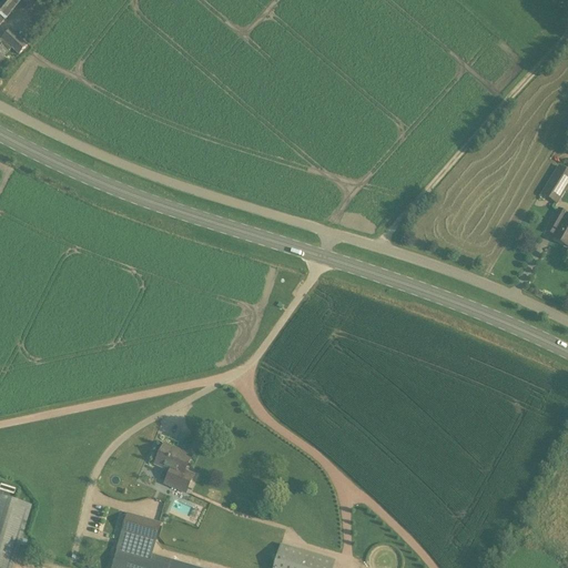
[(7,0),(0,8),(0,26),(22,1),(29,8),(34,0),(7,0)]
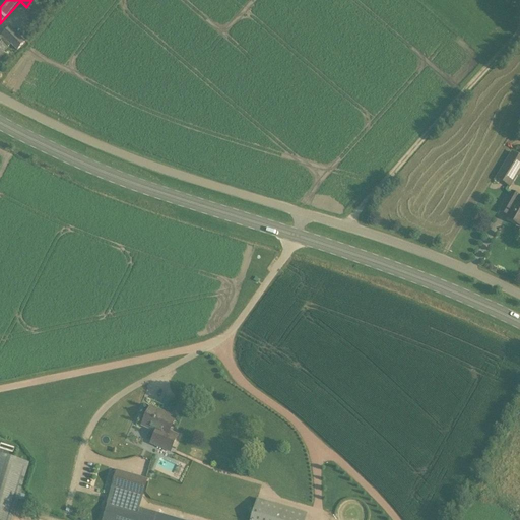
[(0,55),(6,49),(10,45),(17,51),(25,43),(9,27),(0,37),(0,55)]
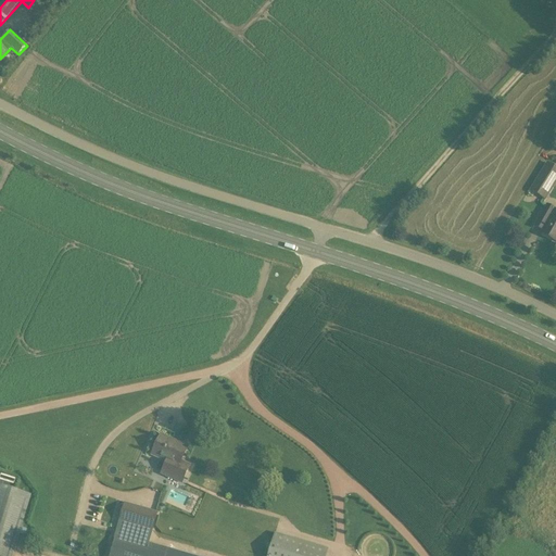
[(555,168),(546,163),(529,190),(545,201),(555,182),(555,168)]
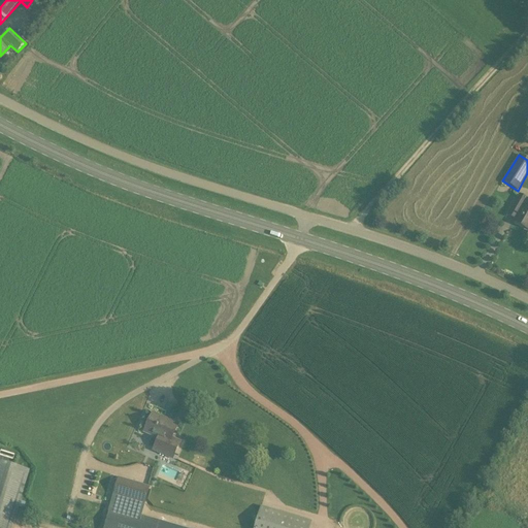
[(513,207),(520,211),(514,222),(527,229),(527,200),(519,196),(513,207)]
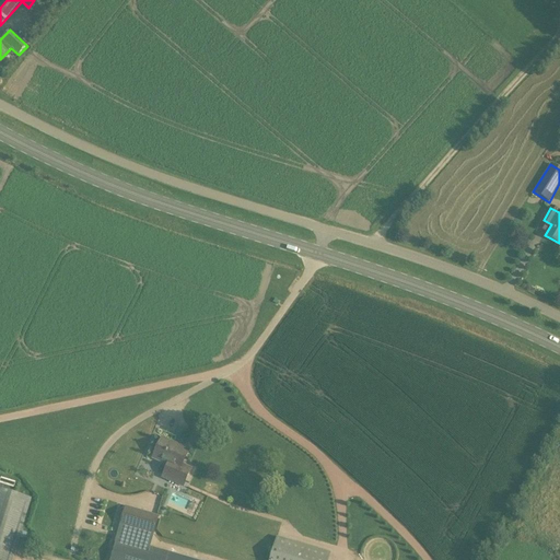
[(171,446),(172,444),(162,439),(153,458),(167,465),(161,478),(183,488),(193,468),(183,464),(188,453),(178,448),(178,450),(171,446)]
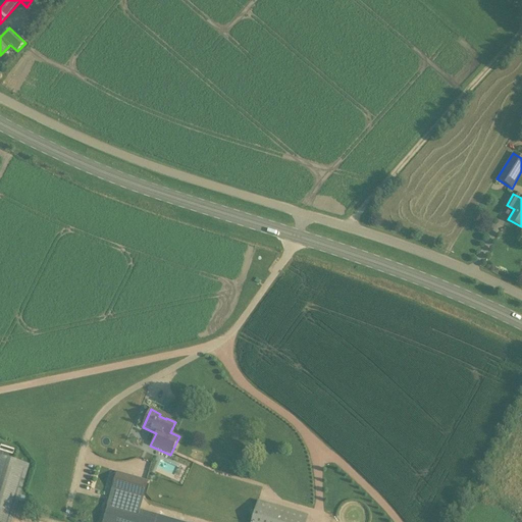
[(0,446),(0,450),(12,455),(13,451),(0,446)]
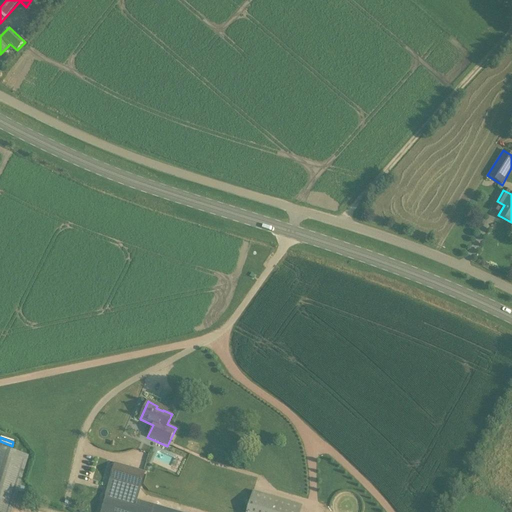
[(0,511),(11,511),(28,456),(0,447),(0,511)]
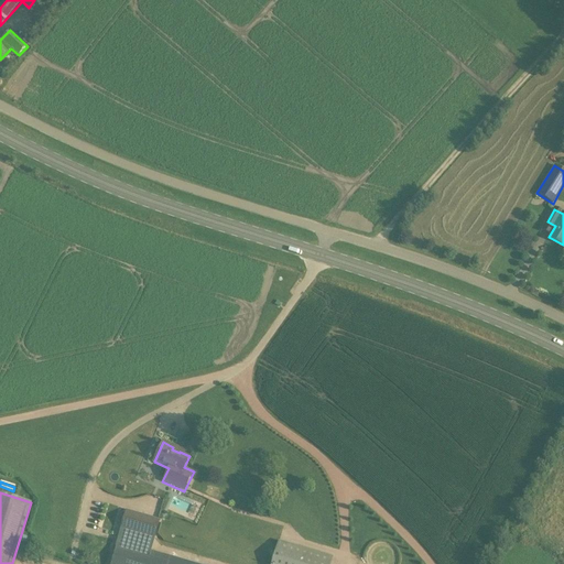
[(127,510),(121,530),(152,539),(158,519),(127,510)]
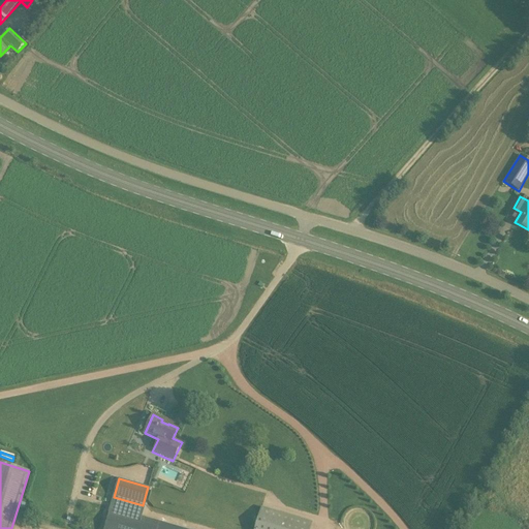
[(308,528),(311,522),(261,507),(255,528),(308,528)]
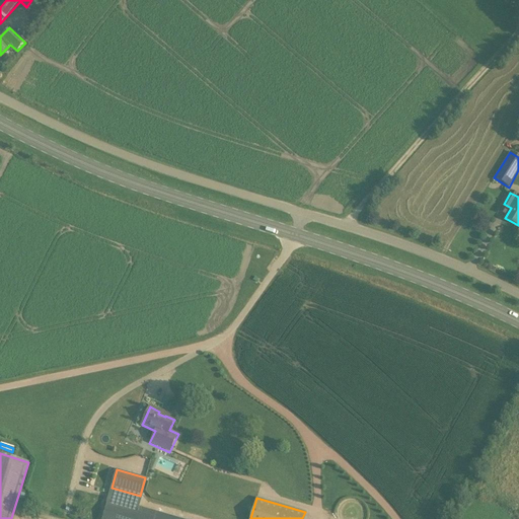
[(178,518),(108,499),(101,518),(178,518)]
